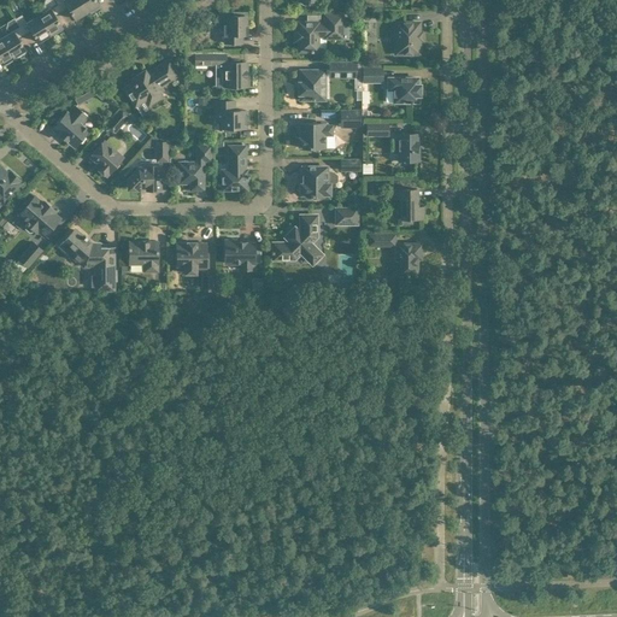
[(53,12),(60,9),(54,0),(45,0),(43,9),(47,11),(39,16),(50,34),(53,31),(54,34),(62,29),(60,28),(62,27),(53,12)]
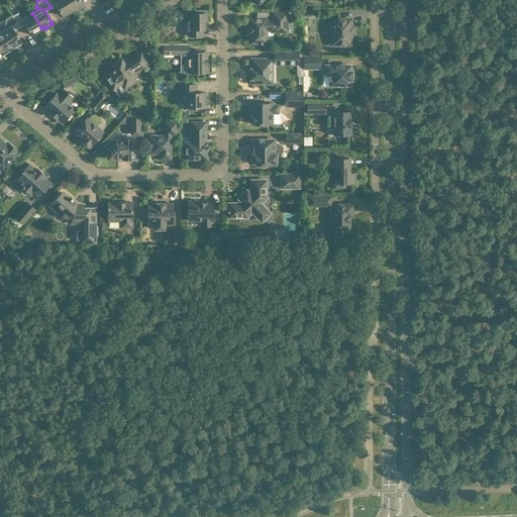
[(73,9),(67,0),(45,0),(50,7),(56,4),(63,15),(73,9)]
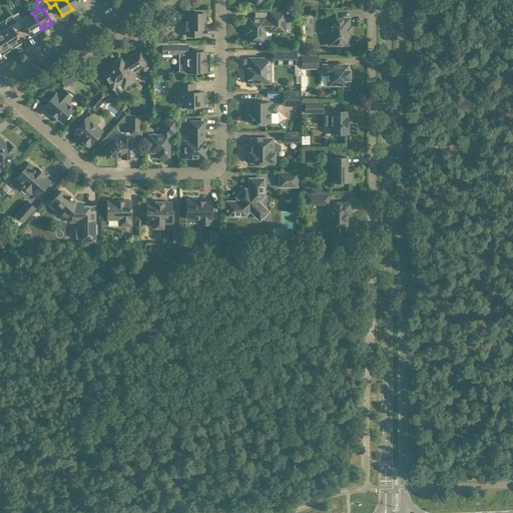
[(79,0),(66,0),(72,9),(74,8),(75,9),(82,5),(81,4),(82,3),(79,0)]
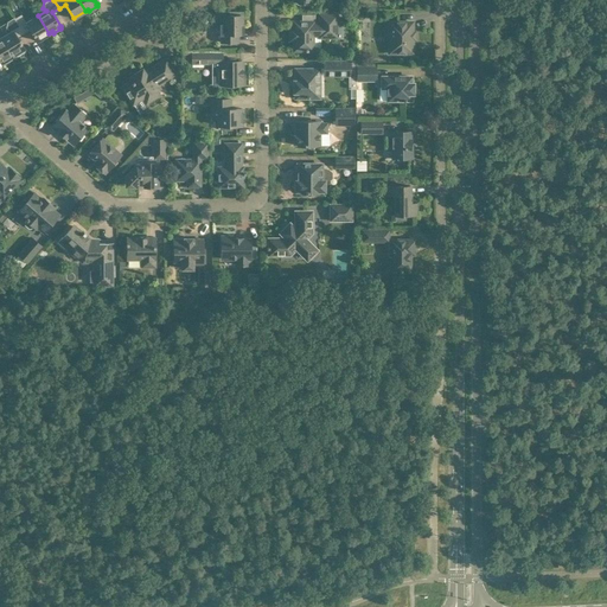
[(231,16),(222,16),(213,16),(211,18),(211,24),(215,27),(222,27),(222,42),(237,42),(237,34),(242,34),(242,13),(231,13),(231,16)]
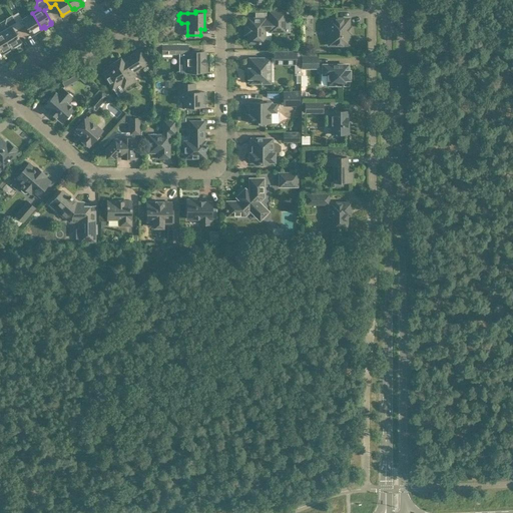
[(41,28),(32,13),(22,19),(18,12),(12,15),(19,26),(24,23),(31,34),(41,28)]
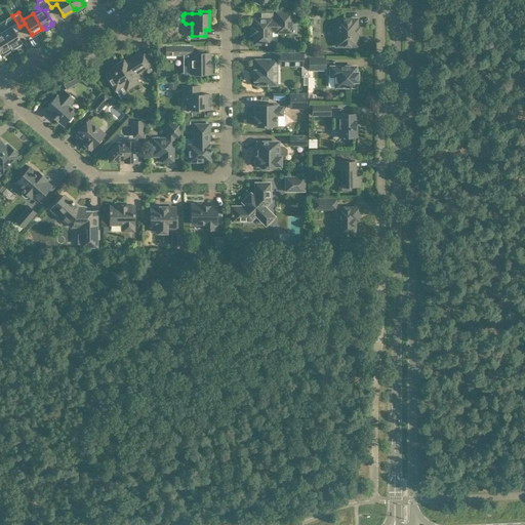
[(251,29),(251,30),(251,31),(251,32),(252,32),(252,33),(253,34),(254,35),(254,41),(259,41),(260,43),(271,43),(271,40),(272,40),(272,32),(271,32),(271,30),(277,30),(277,32),(291,32),(296,32),(296,18),(291,18),(291,12),(277,12),(277,19),(271,21),(271,18),(254,18),(254,26),(253,26),(252,27),(252,28),(251,29)]
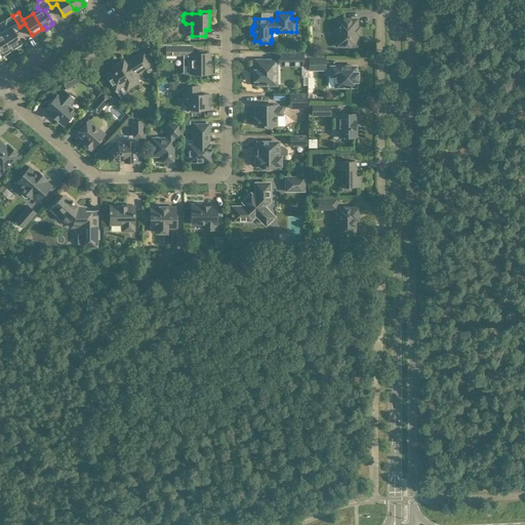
[(13,30),(19,27),(12,15),(6,19),(5,27),(8,29),(1,33),(11,48),(13,46),(14,48),(21,44),(19,43),(21,42),(13,30)]
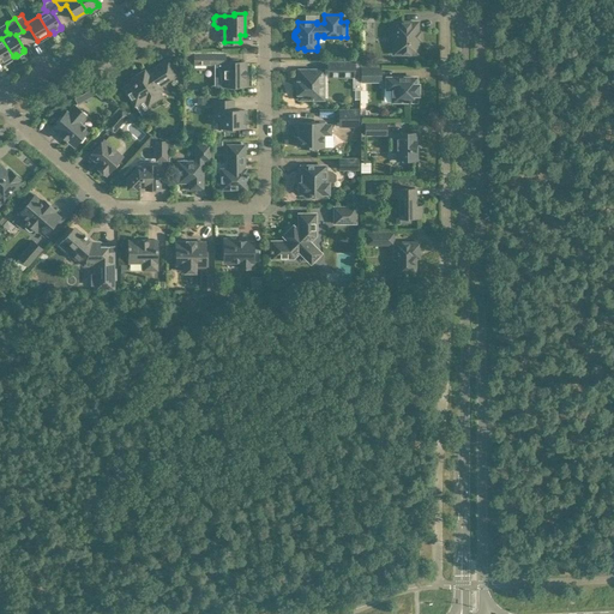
[(417,22),(405,22),(393,23),(393,54),(417,53),(417,22)]
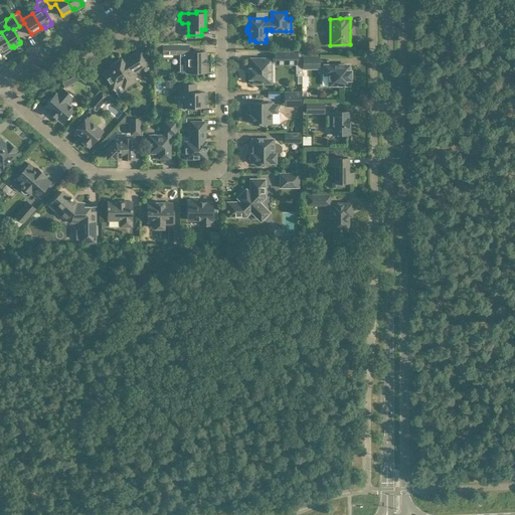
[(11,47),(1,32),(0,32),(0,52),(0,53),(2,52),(3,54),(9,50),(8,48),(11,47)]
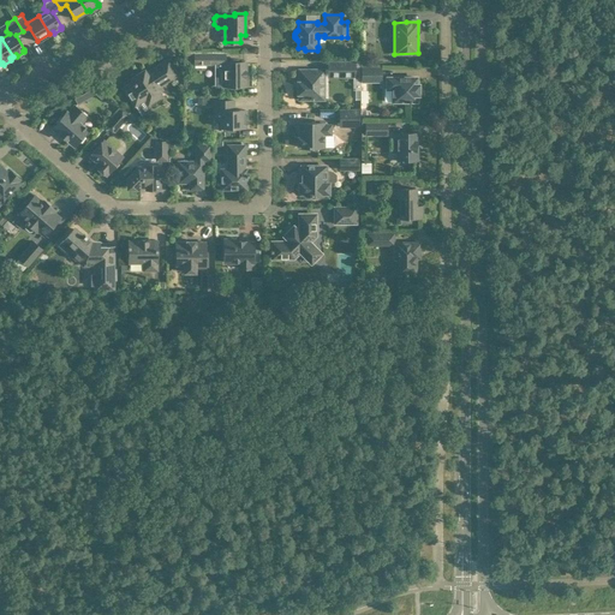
[(195,54),(195,64),(216,64),(216,85),(225,85),(227,85),(227,88),(234,88),(234,85),(245,85),(245,84),(246,84),(246,78),(245,78),(245,61),(238,61),(238,60),(232,60),(232,61),(226,61),(226,54),(195,54)]
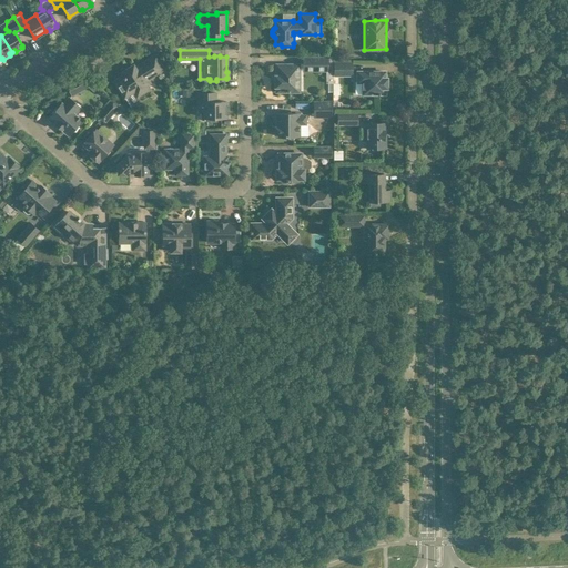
[(148,78),(163,68),(155,56),(134,68),(133,66),(122,72),(123,73),(115,79),(115,80),(114,81),(124,97),(134,90),(138,95),(148,89),(145,84),(150,82),(148,78)]
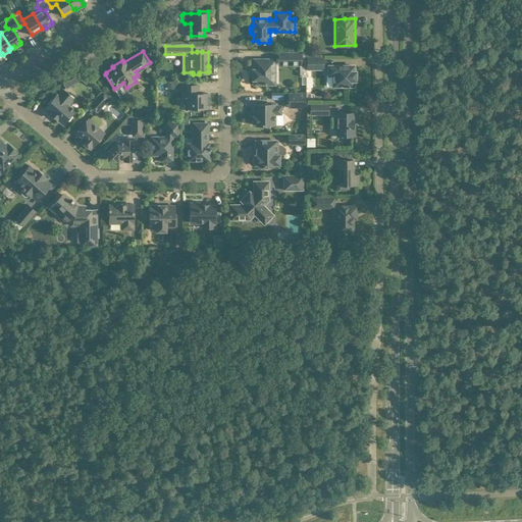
[(288,53),(288,64),(301,64),(301,76),(306,76),(306,53),(288,53)]
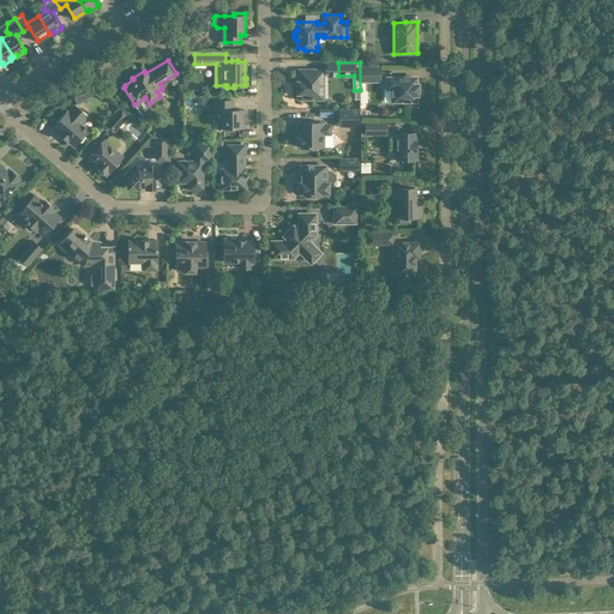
[(379,80),(379,68),(362,68),(362,80),(379,80)]
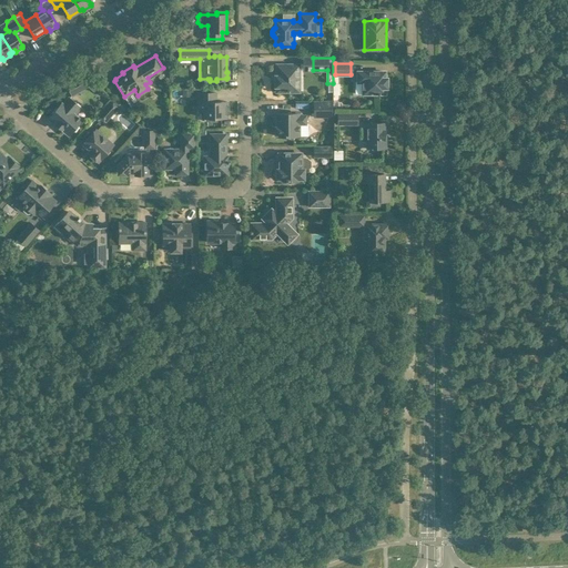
[(298,91),(298,64),(287,64),(276,64),(276,75),(275,75),(275,87),(276,87),(276,91),(298,91)]
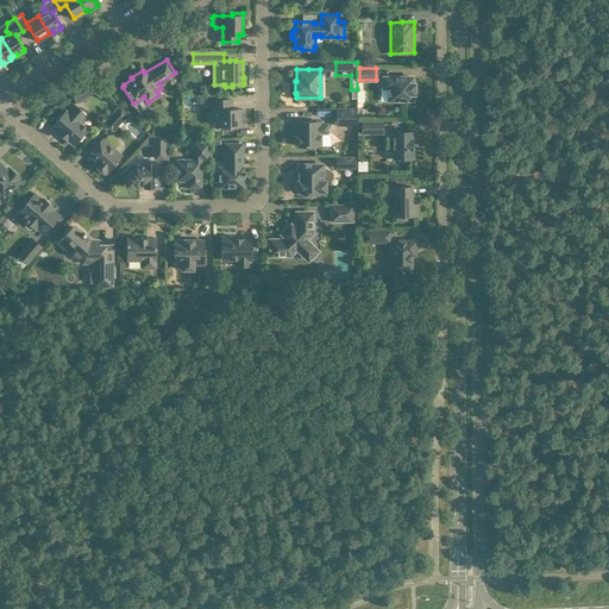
[(414,93),(414,83),(413,83),(413,76),(401,77),(390,77),(388,79),(385,77),(383,77),(383,88),(381,88),(381,100),(405,100),(405,101),(407,100),(413,100),(413,93),(414,93)]
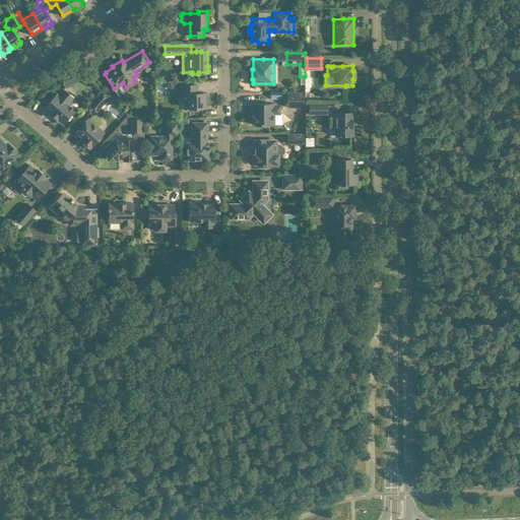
[(69,86),(84,77),(81,72),(66,81),(69,86)]
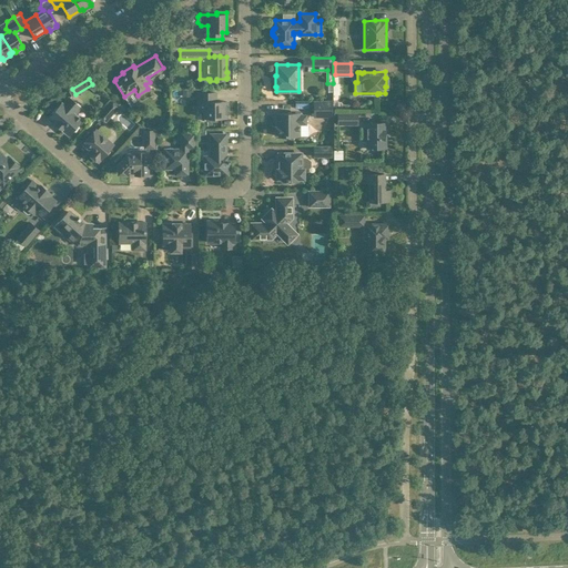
[(226,101),(216,101),(216,92),(200,92),(200,110),(205,110),(205,121),(216,121),(216,118),(226,118),(226,101)]
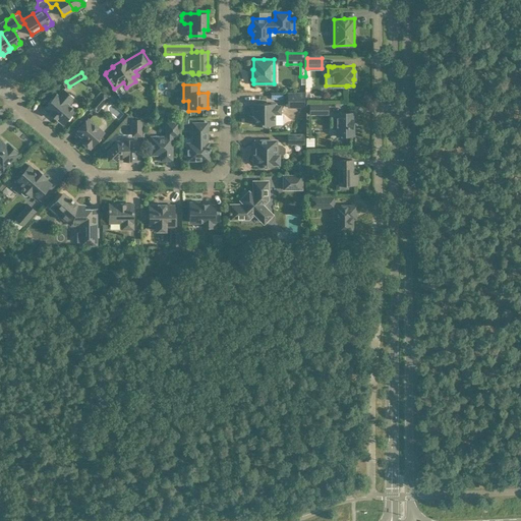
[(67,105),(73,99),(63,90),(58,96),(56,95),(45,108),(56,118),(62,123),(66,119),(67,120),(72,115),(70,114),(74,110),(67,105)]
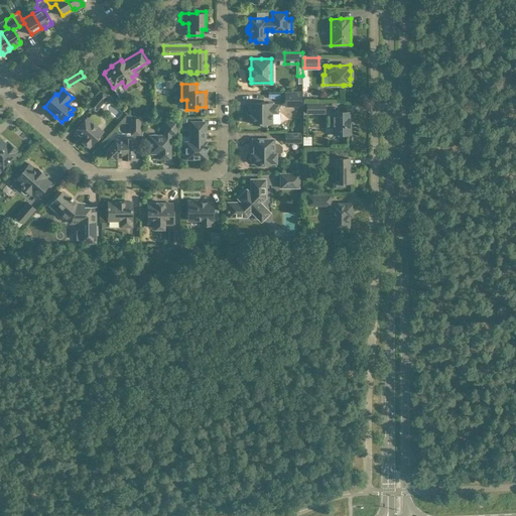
[(101,91),(89,105),(96,111),(108,98),(101,91)]
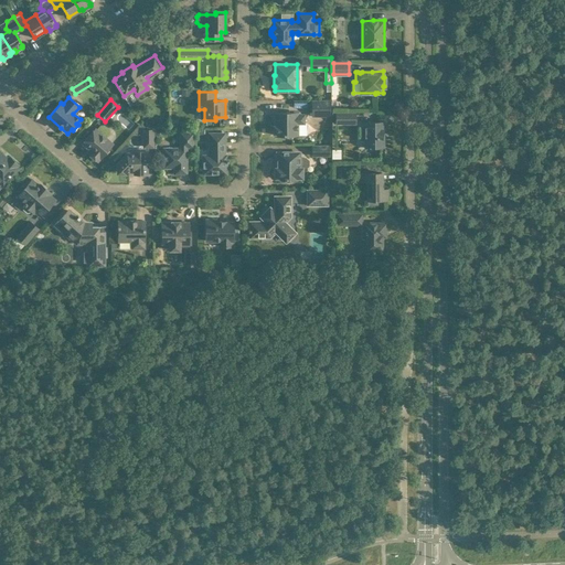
[(329,115),(329,102),(312,102),(312,115),(329,115)]
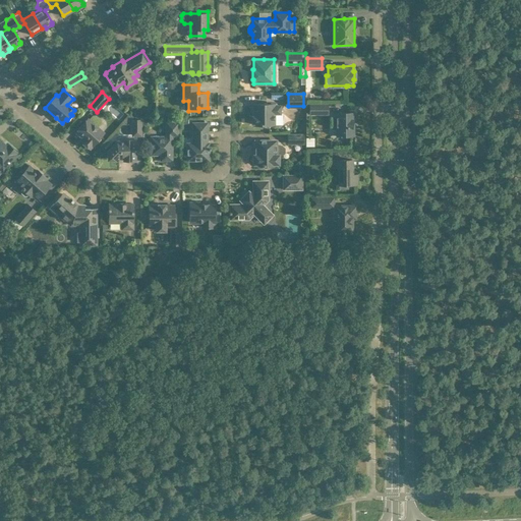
[(283,113),(280,113),(280,106),(274,106),(274,104),(264,104),(253,104),(253,113),(254,113),(254,116),(252,116),(252,122),(254,123),(254,124),(283,124),(283,113)]
